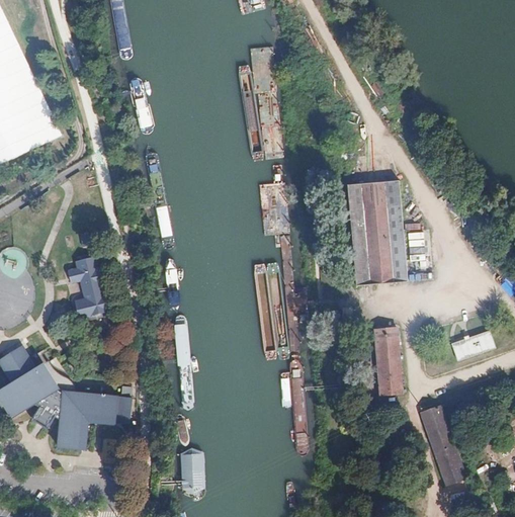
[(0,168),(39,150),(0,65),(0,168)]
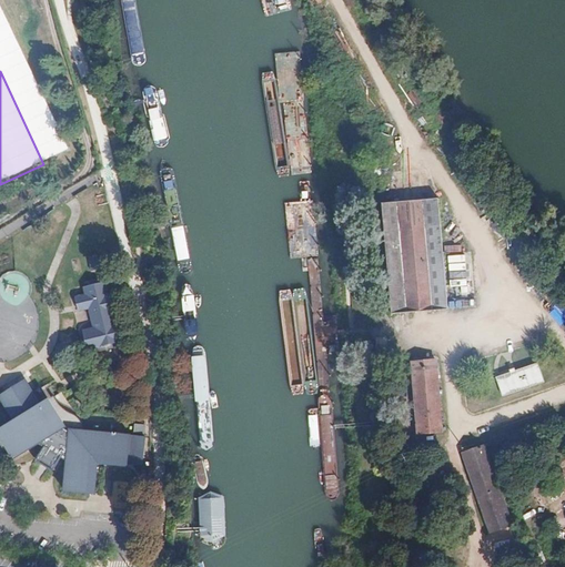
[(437,223),(382,229),(391,313),(446,307),(437,223)]
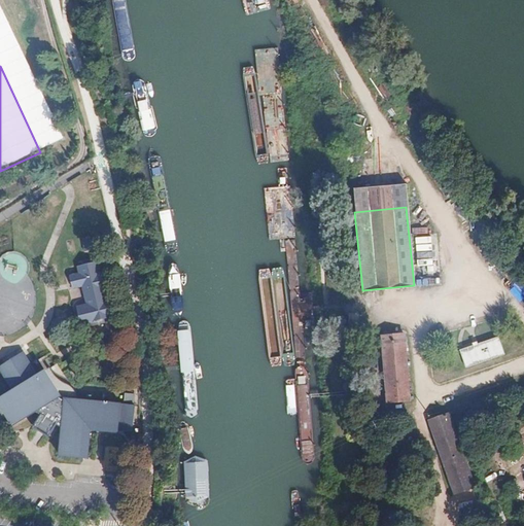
[(80,238),(81,250),(91,249),(91,238),(80,238)]
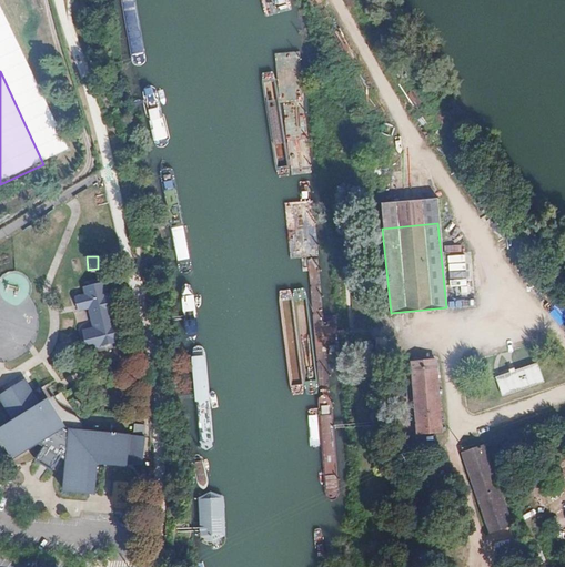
[(115,340),(101,280),(79,286),(80,294),(70,296),(73,310),(83,307),(89,326),(79,328),(83,347),(115,340)]
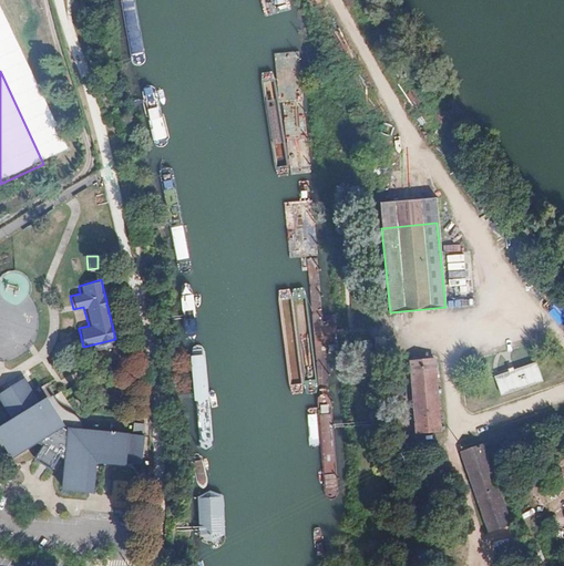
[(431,358),(409,360),(416,431),(438,429),(431,358)]
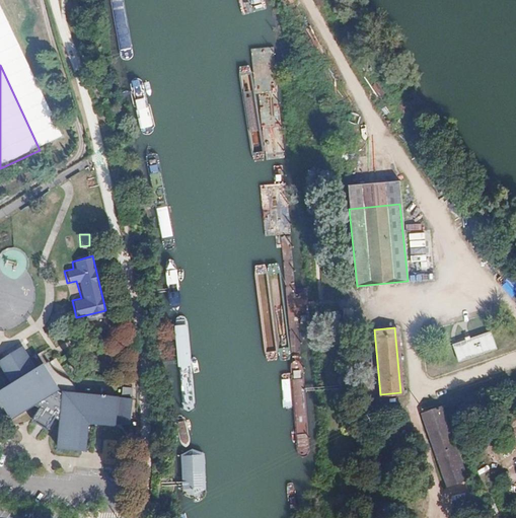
[(452,343),(457,359),(495,345),(490,329),(452,343)]
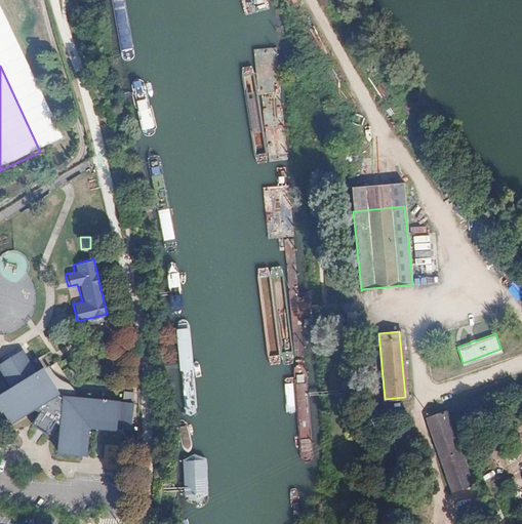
[(59,396),(62,394),(46,366),(37,372),(23,350),(0,362),(0,370),(10,389),(0,395),(0,402),(11,422),(36,409),(41,413),(34,425),(48,435),(56,422),(61,426),(58,452),(90,455),(92,429),(120,432),(121,429),(133,430),(133,402),(122,402),(121,400),(64,395),(63,398),(59,396)]
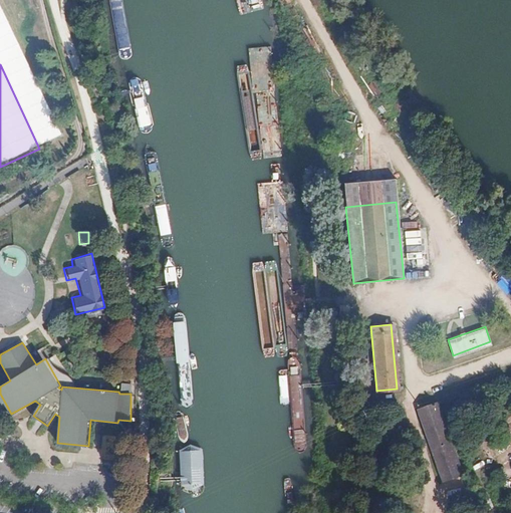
[(129,393),(131,383),(120,381),(119,391),(129,393)]
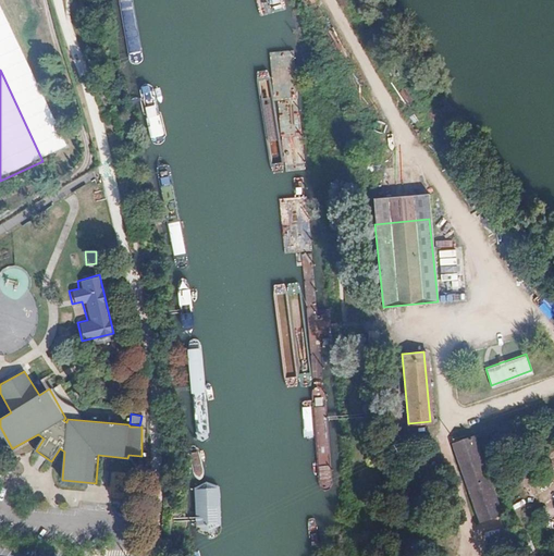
[(499,514),(472,435),(453,442),(478,520),(499,514)]
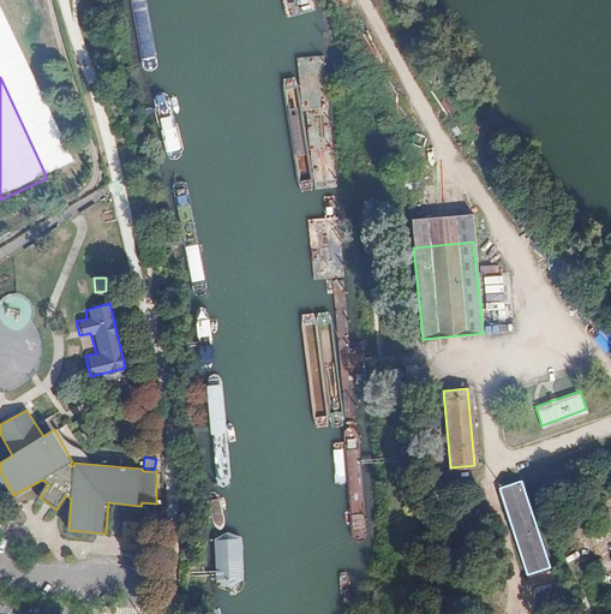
[(484,486),(473,489),(475,495),(480,493),(481,498),(487,495),(484,486)]
